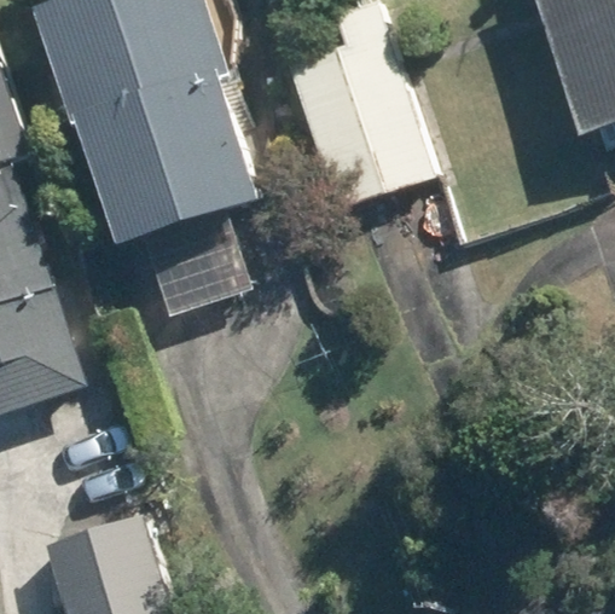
[(30,11),(111,245),(255,196),(216,81),(230,76),(202,0),(51,0),(52,3),(30,11)]
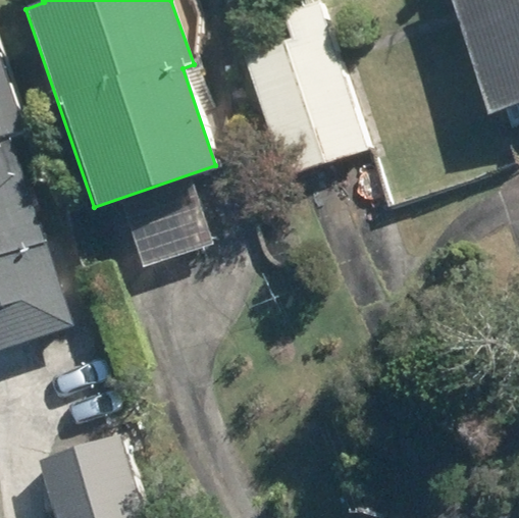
[(298,35),(244,54),(284,175),(368,148),(319,0),(316,0),(289,9),(298,35)]
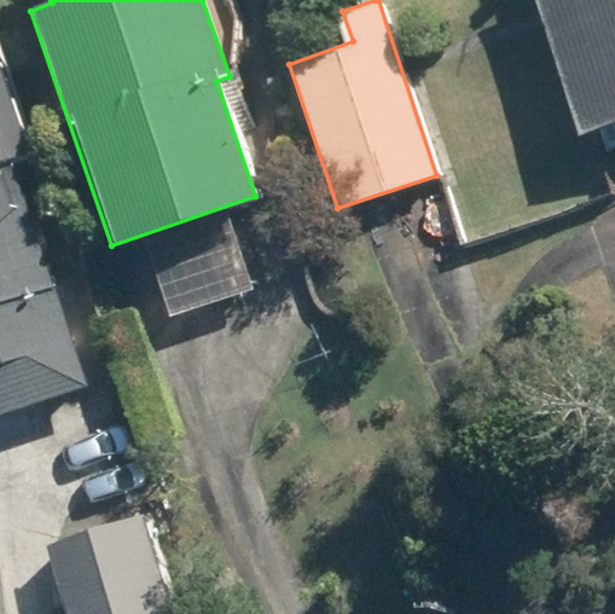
[(534,0),(578,133),(602,127),(609,146),(614,144),(614,0),(534,0)]
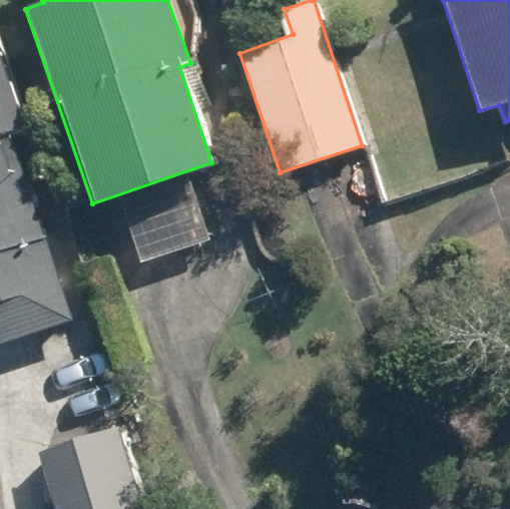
[(9,130),(23,126),(0,54),(0,342),(71,318),(9,130)]
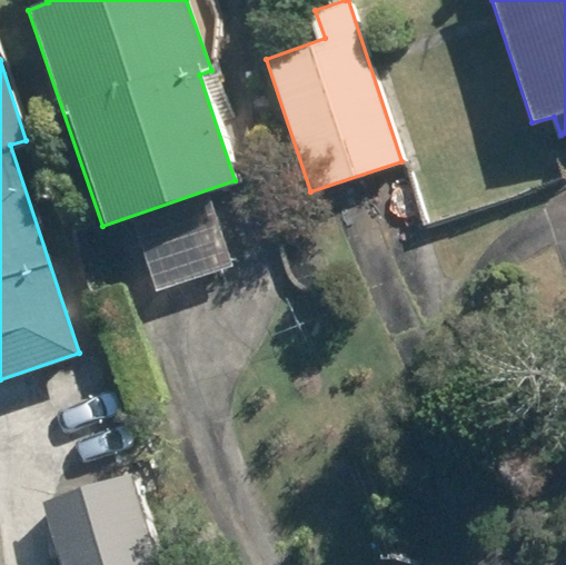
[(42,502),(62,564),(159,564),(130,474),(42,502)]
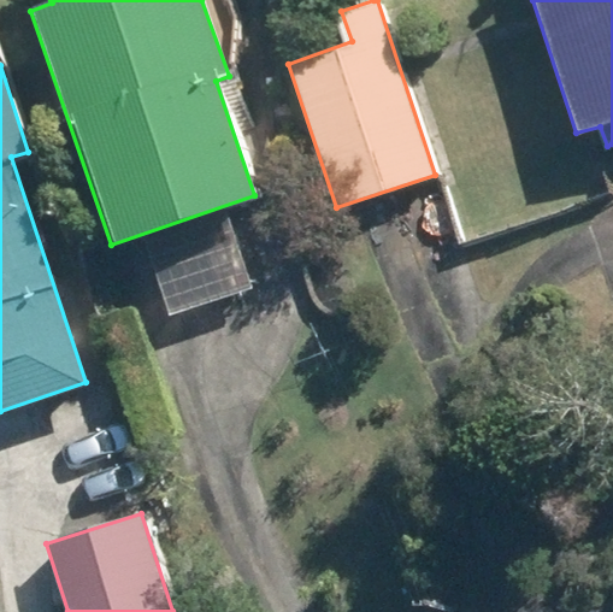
All buildings are outlined.
